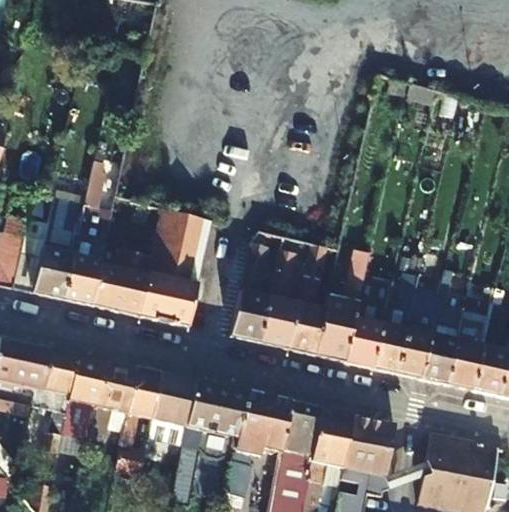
[(53,200),(49,219),(46,230),(66,234),(72,204),(53,200)]
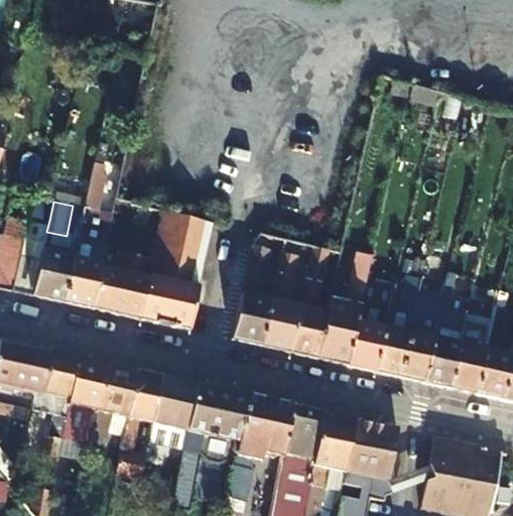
[(163,212),(130,204),(116,269),(101,265),(92,305),(91,308),(138,319),(163,212)]
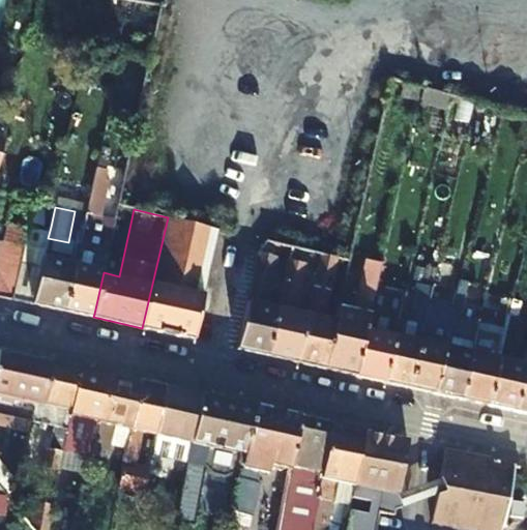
[(80,246),(87,214),(75,211),(68,242),(48,238),(47,246),(34,301),(33,304),(65,312),(66,307),(79,254),(80,246)]
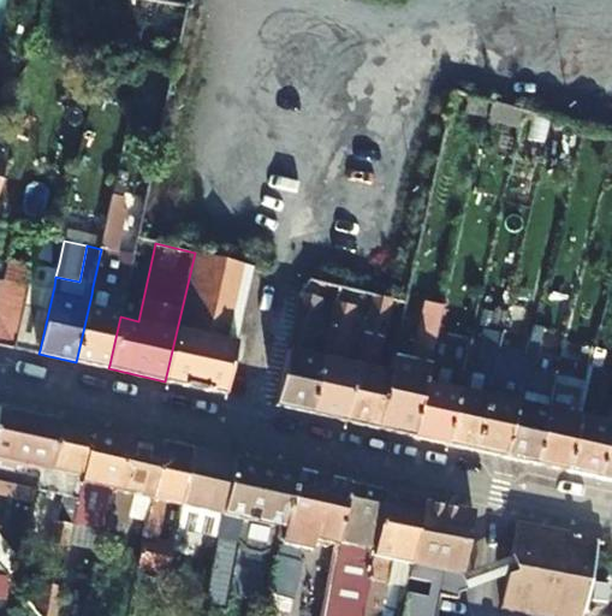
[(113,252),(101,249),(93,286),(91,295),(77,357),(76,362),(108,368),(110,365),(120,317),(125,295),(105,291),(113,252)]
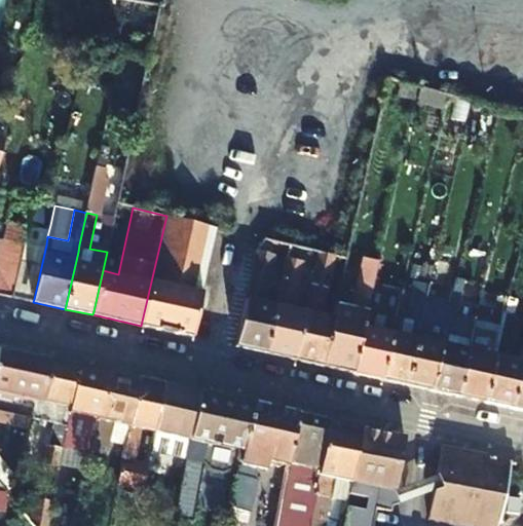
[(166,216),(141,326),(193,337),(219,226),(166,216)]
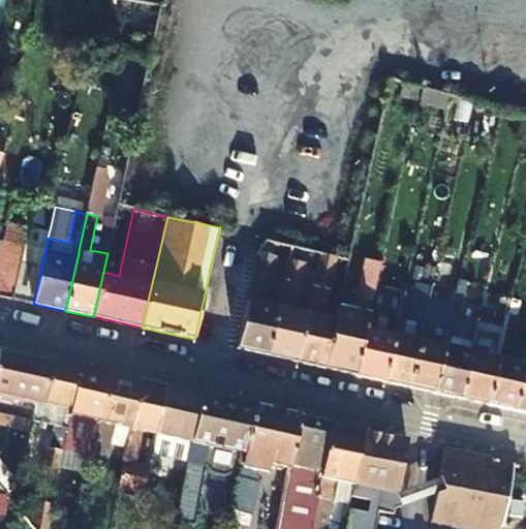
[(51,226),(30,222),(19,273),(18,278),(13,299),(33,304),(34,301),(47,246),(48,238),(51,226)]
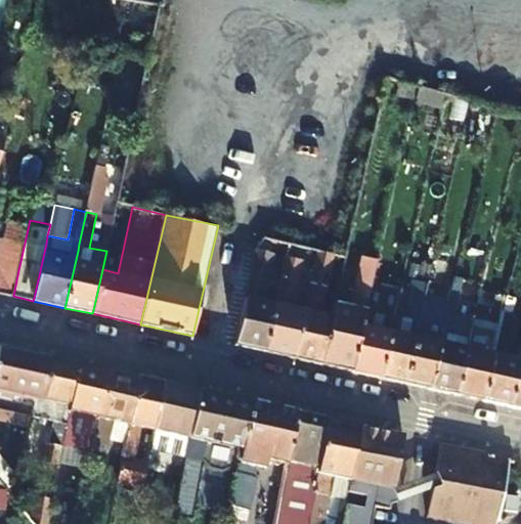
[(265,349),(275,305),(262,301),(272,255),(256,251),(234,345),(265,352),(265,349)]
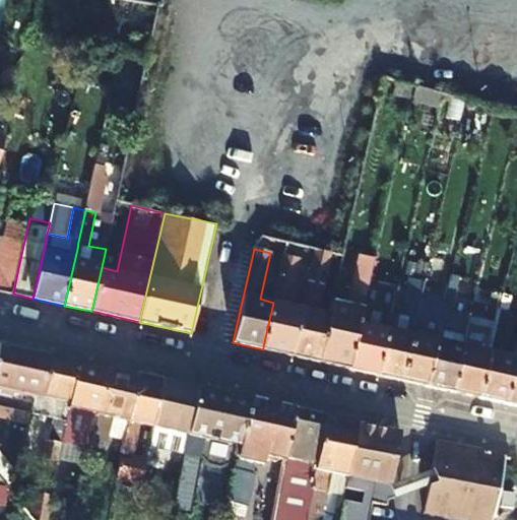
[(321,360),(331,316),(318,313),(331,257),(315,252),(302,310),(292,352),(291,355),(320,363),(321,360)]
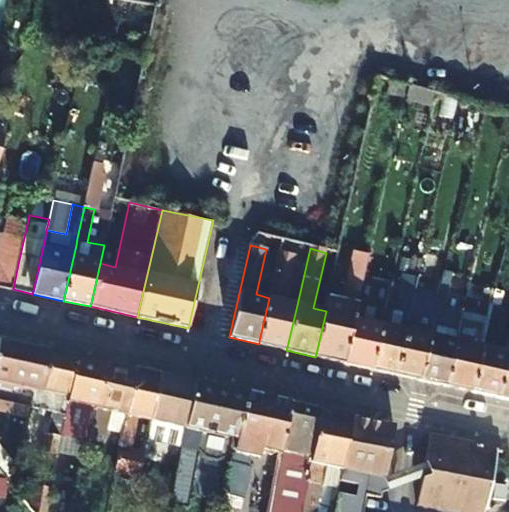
[(280,251),(269,298),(259,341),(259,344),(286,350),(287,347),(297,305),(286,301),(296,255),(280,251)]
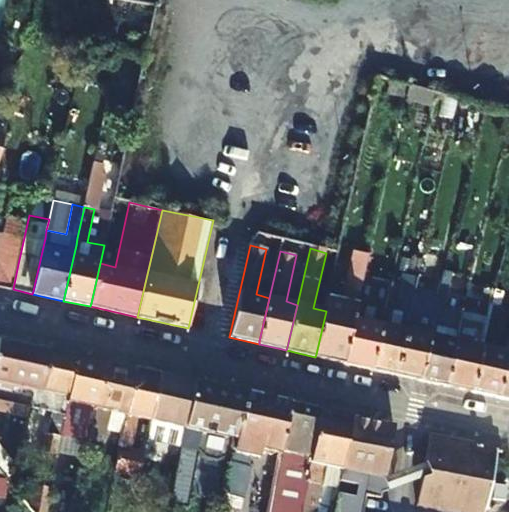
[(330,297),(326,311),(316,354),(315,357),(344,363),(345,360),(355,318),(369,254),(354,251),(342,300),(330,297)]
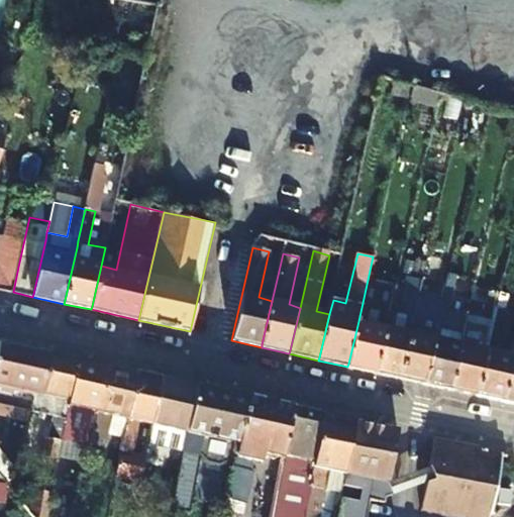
[(377,370),(376,374),(400,379),(401,376),(427,265),(417,262),(413,278),(407,276),(402,300),(406,301),(404,314),(392,312),(377,370)]
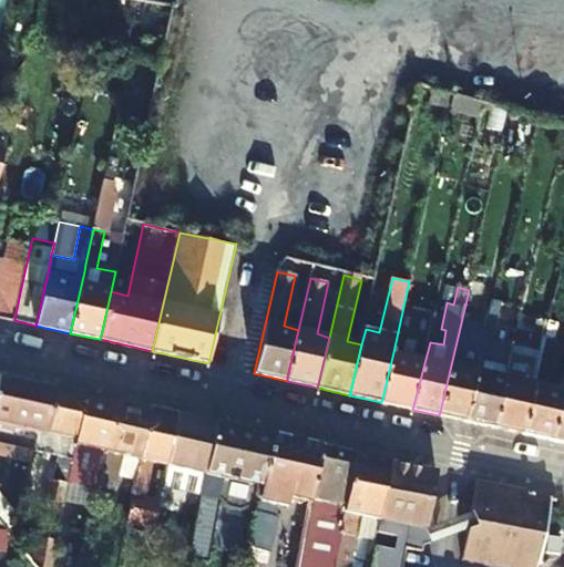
[(19,298),(20,292),(0,288),(0,317),(14,320),(19,298)]
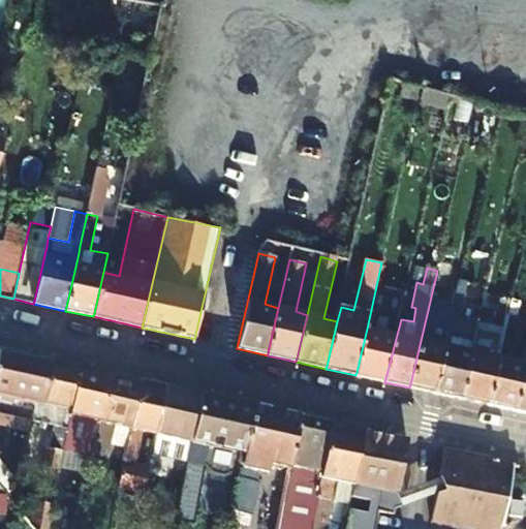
[(410,384),(409,387),(434,393),(435,391),(450,329),(436,325),(444,286),(449,287),(452,274),(437,271),(410,384)]
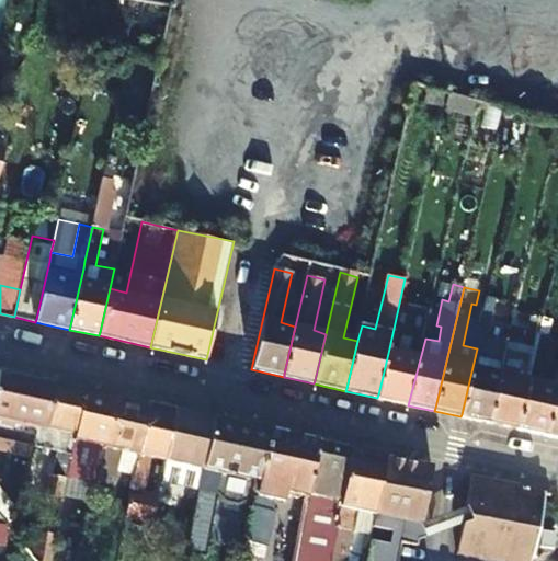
[(490,420),(508,351),(487,346),(496,302),(488,300),(477,348),(474,367),(462,414),(460,416),(489,423),(490,420)]
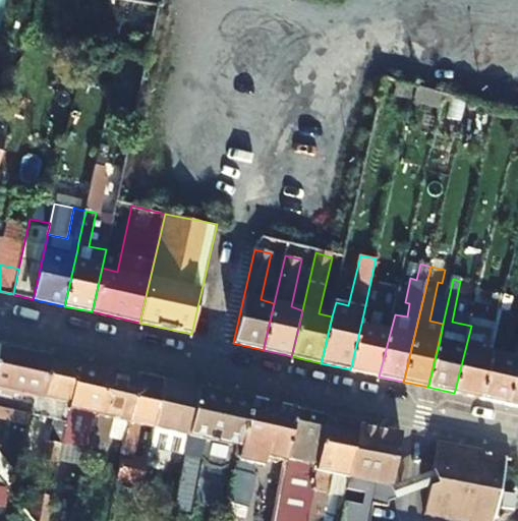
[(395,314),(400,290),(386,287),(377,327),(361,324),(351,366),(350,369),(379,377),(380,372),(395,314)]
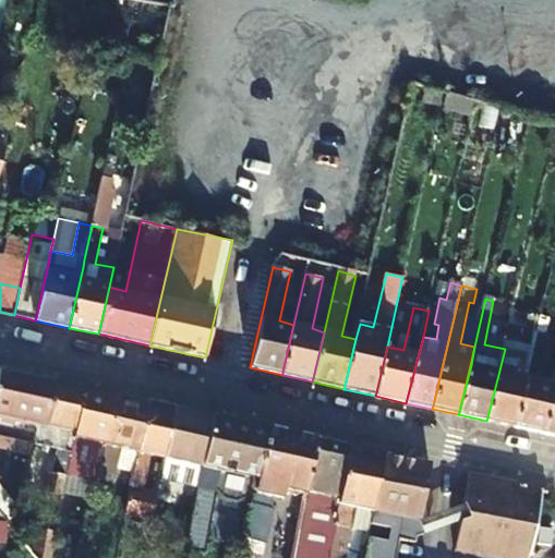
[(506,340),(534,348),(537,334),(538,331),(510,326),(506,340)]
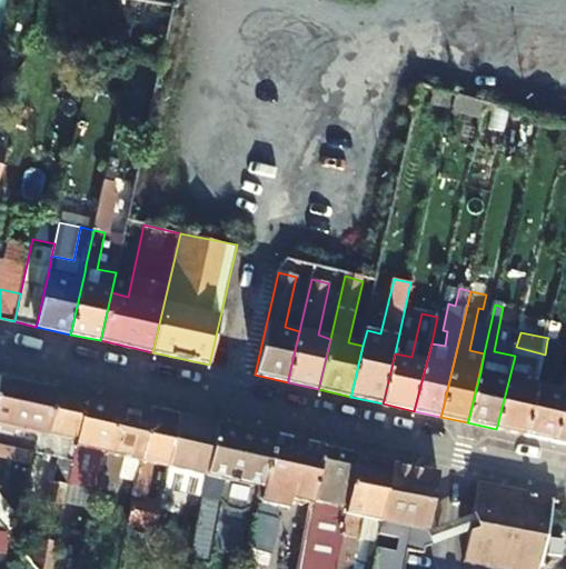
[(565,343),(547,340),(545,355),(565,358),(565,343)]
